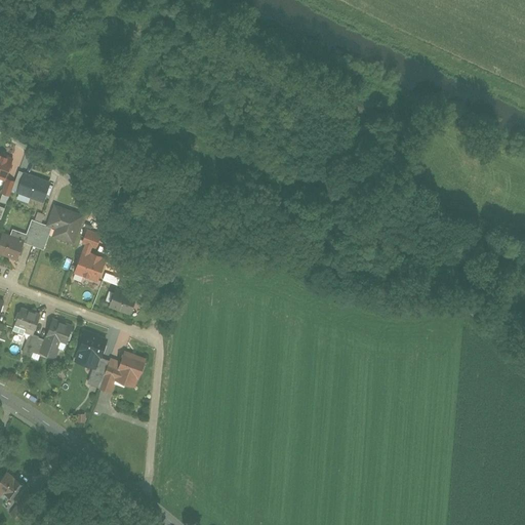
[(13,156),(0,151),(0,186),(3,187),(13,156)]
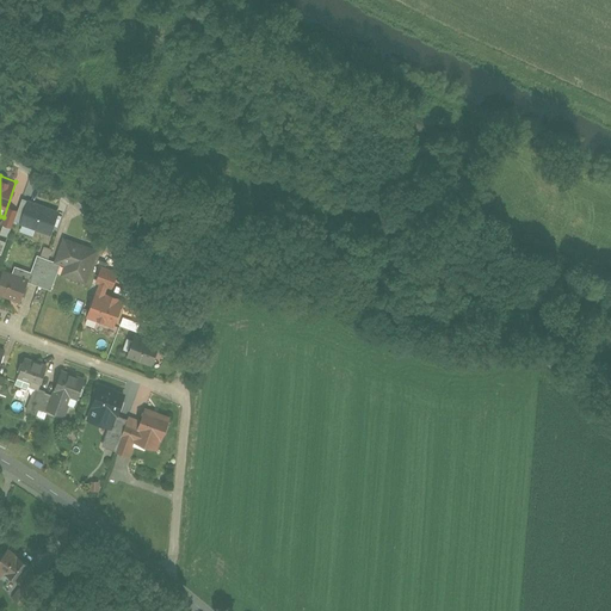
[(61,210),(29,199),(20,224),(53,235),(61,210)]
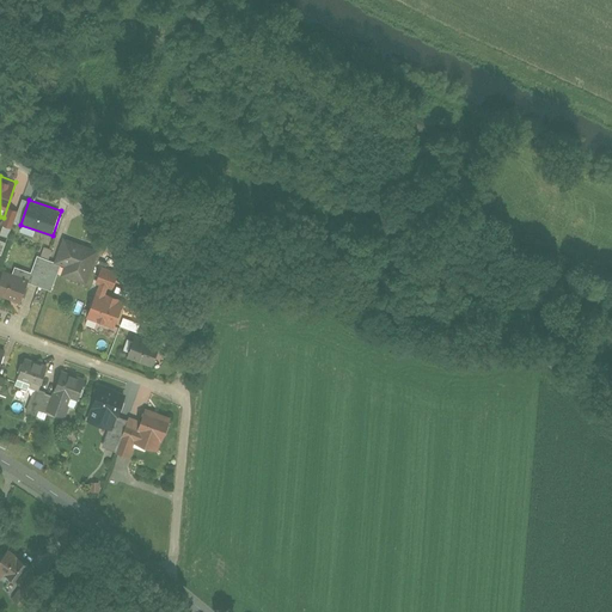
[(101,250),(63,236),(50,271),(87,285),(101,250)]
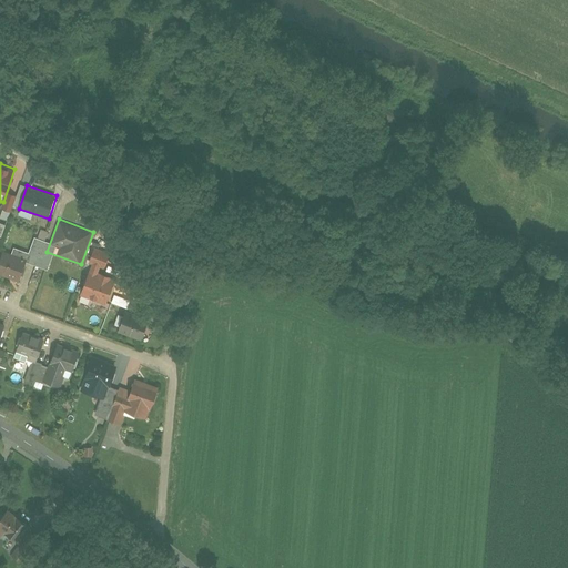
[(111,253),(94,247),(78,298),(103,306),(111,285),(122,288),(128,271),(108,264),(111,253)]
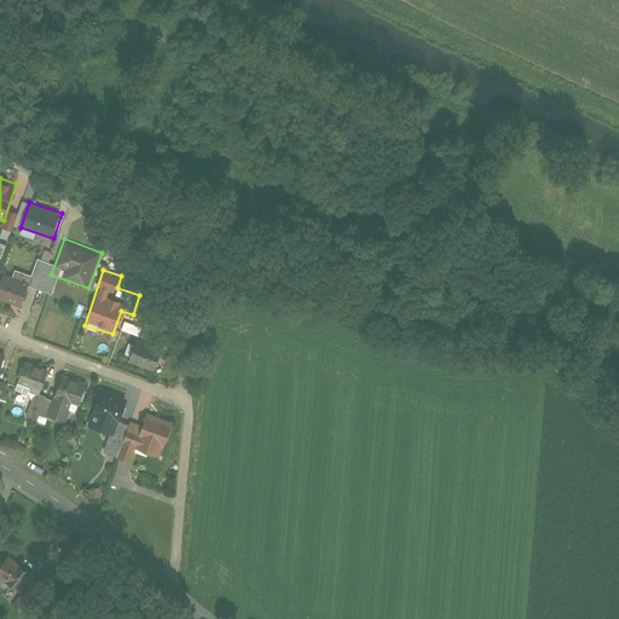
[(28,281),(3,271),(0,277),(0,299),(19,306),(28,281)]
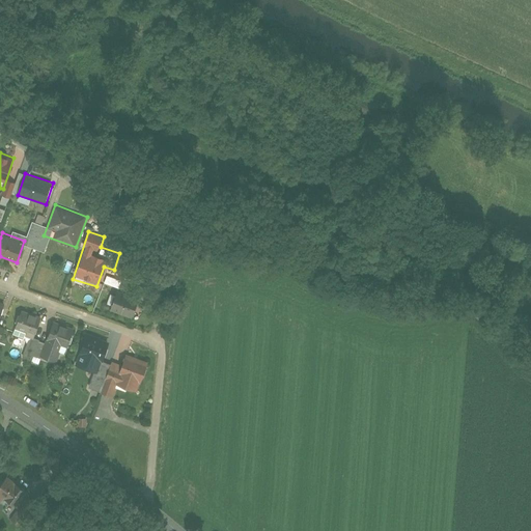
[(137,295),(115,287),(108,309),(131,316),(137,295)]
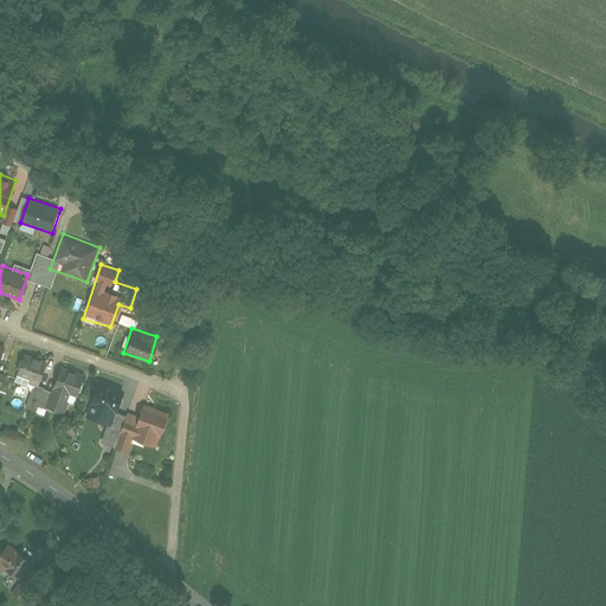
[(46,360),(24,352),(14,379),(32,384),(25,405),(36,408),(38,403),(44,387),(38,385),(46,360)]
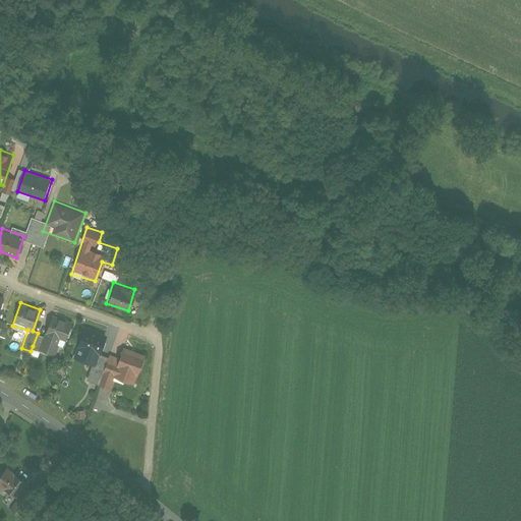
[(45,335),(38,333),(33,346),(53,353),(59,337),(65,339),(71,322),(52,314),(45,335)]
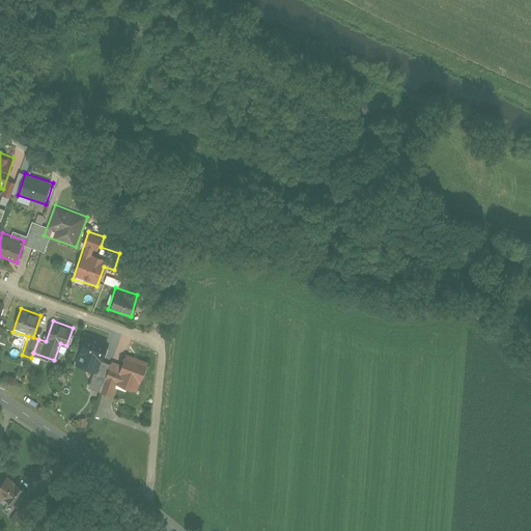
[(107,338),(85,330),(75,362),(93,368),(87,386),(100,391),(109,360),(101,357),(107,338)]
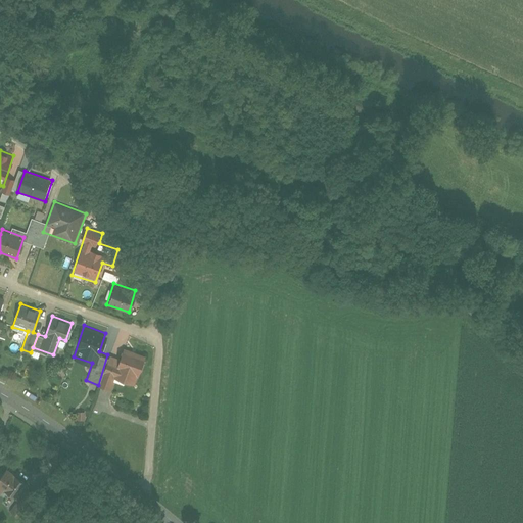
[(117,358),(107,354),(98,385),(111,390),(116,377),(135,383),(146,354),(122,345),(117,358)]
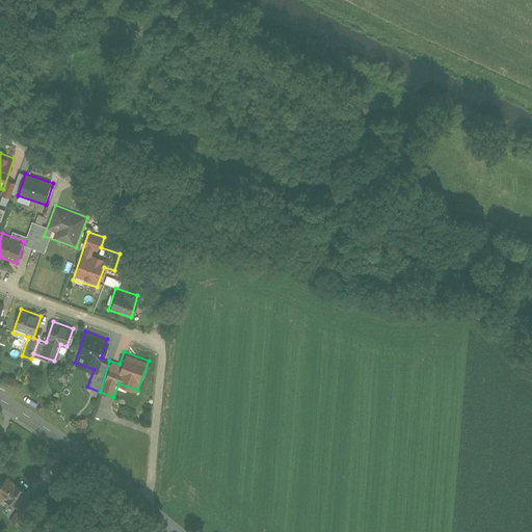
[(25,484),(5,473),(0,481),(0,501),(11,508),(25,484)]
